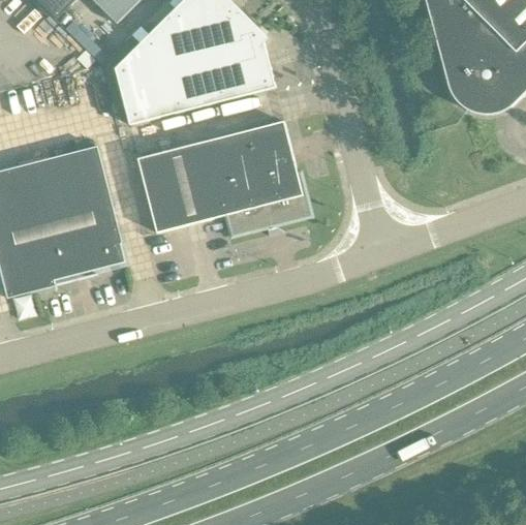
[(34,0),(53,19),(70,0),(92,0),(114,22),(134,0),(34,0)]
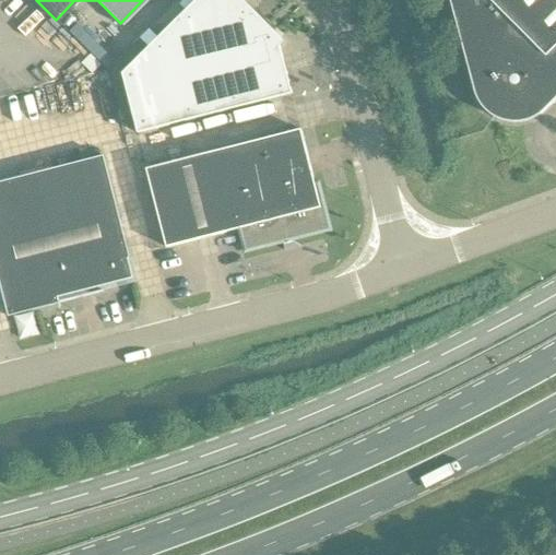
[(127,101),(268,24),(243,0),(190,0),(119,71),(127,101)]
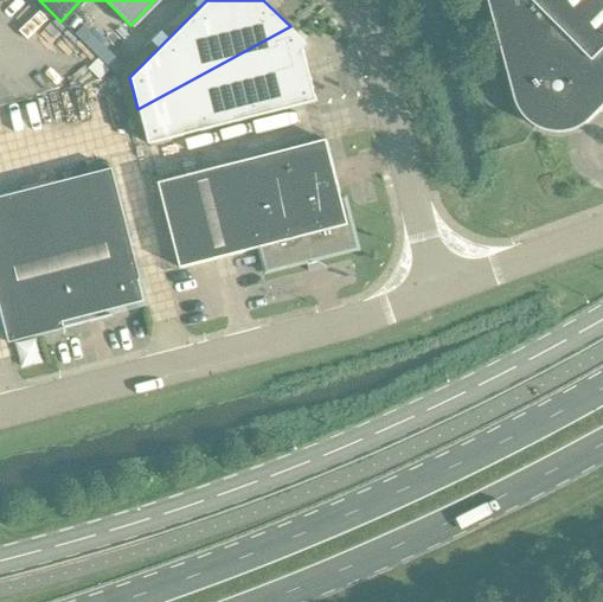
[(485,0),(511,95),(513,102),(517,109),(521,115),(527,120),(533,123),(540,127),(547,128),(556,129),(563,128),(570,127),(577,123),(583,120),(589,114),(594,108),(597,101),(600,102),(602,101),(602,98),(602,93),(602,91),(600,91),(601,85),(602,84),(602,0),(485,0)]
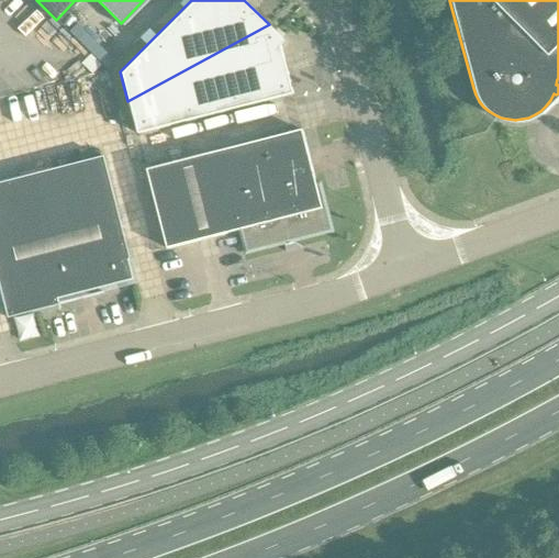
[(269,24),(127,101),(135,131),(291,91),(279,44),(283,38),(269,24)]
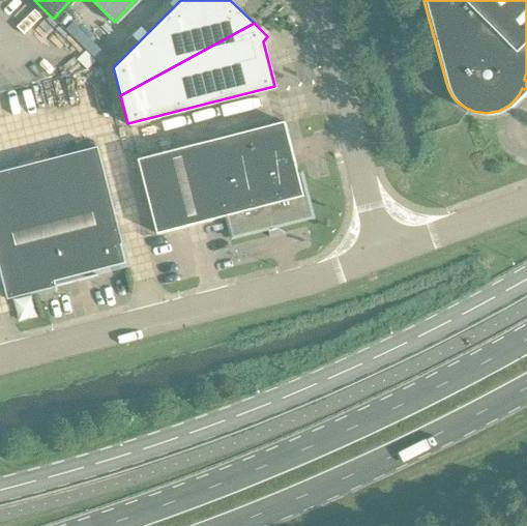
[(137,157),(155,231),(227,213),(232,231),(306,212),(283,120),(137,157)]
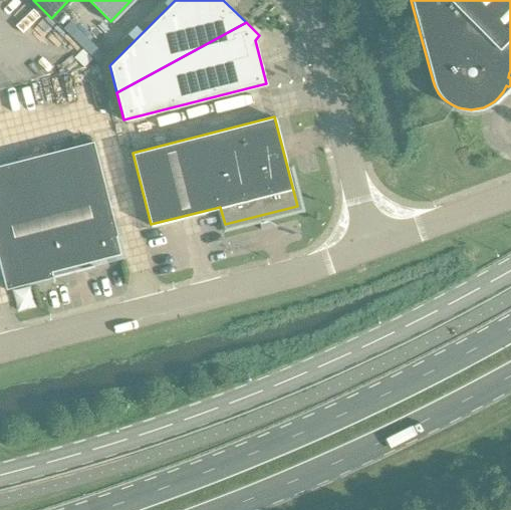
[(92,141),(0,164),(0,267),(5,288),(53,275),(52,270),(120,253),(115,234),(116,234),(92,141)]
